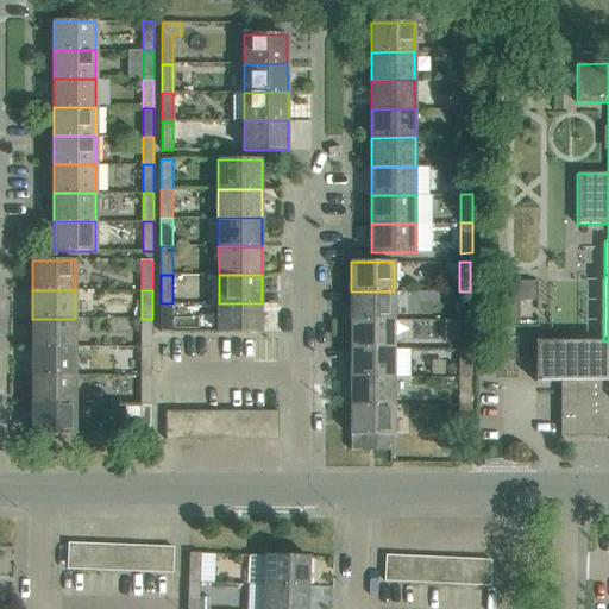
[(394,320),(394,292),(351,292),(351,320),(394,320)]
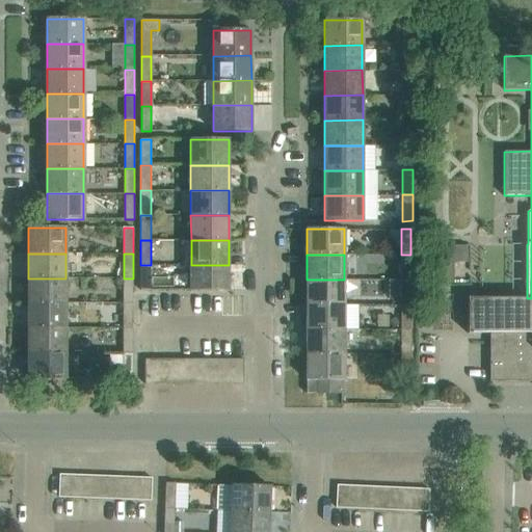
[(410,280),(410,255),(401,255),(400,280),(410,280)]
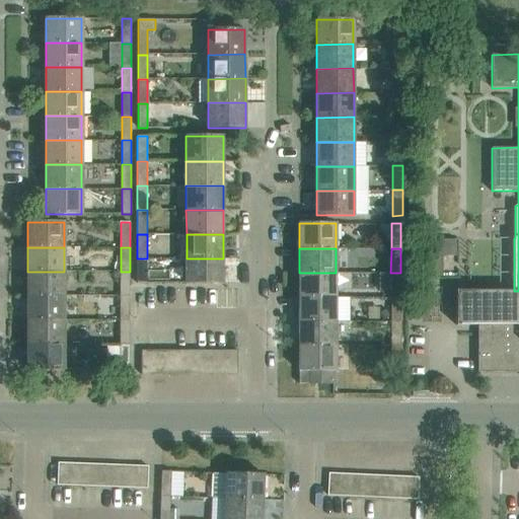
[(150,272),(180,274),(181,251),(151,250),(150,272)]
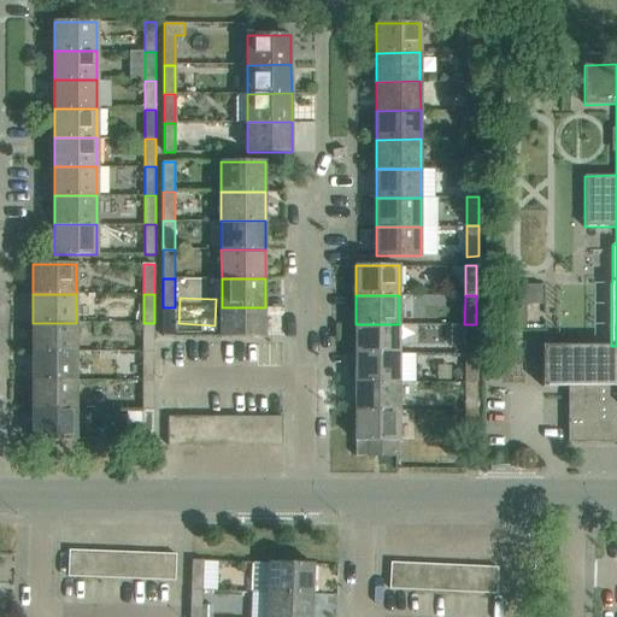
[(175,336),(175,307),(163,307),(163,336),(175,336)]
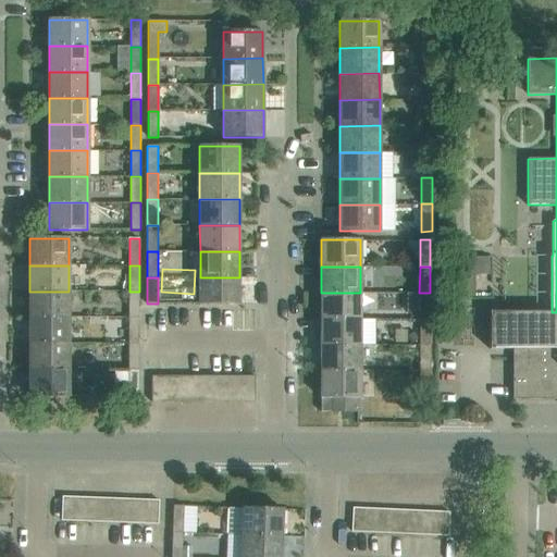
[(239,304),(239,277),(200,277),(200,304),(239,304)]
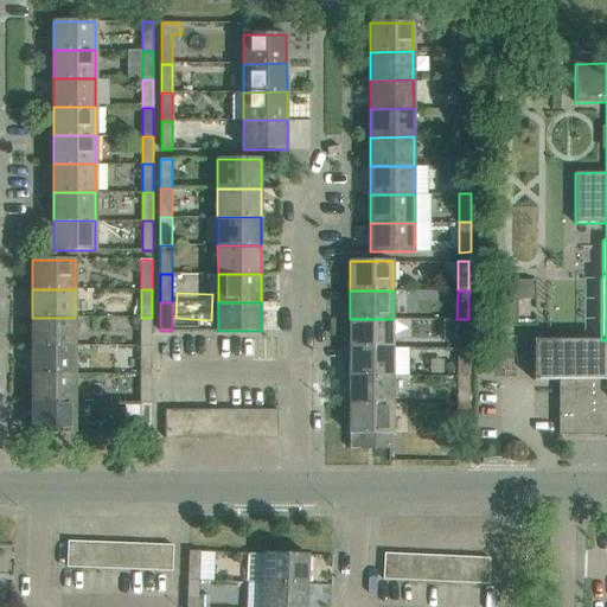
[(75,346),(75,318),(32,318),(32,346),(75,346)]
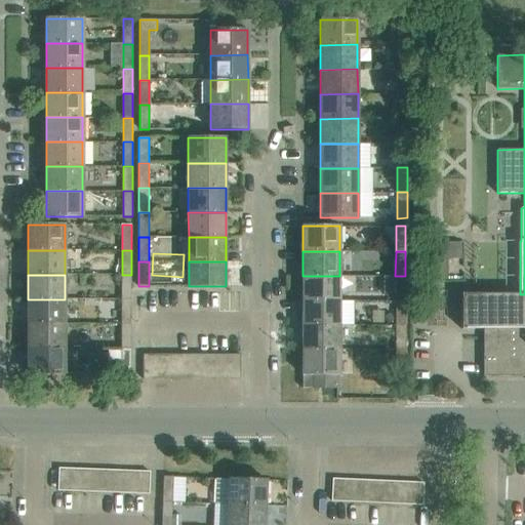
[(131,299),(131,286),(131,275),(122,275),(122,299),(131,299)]
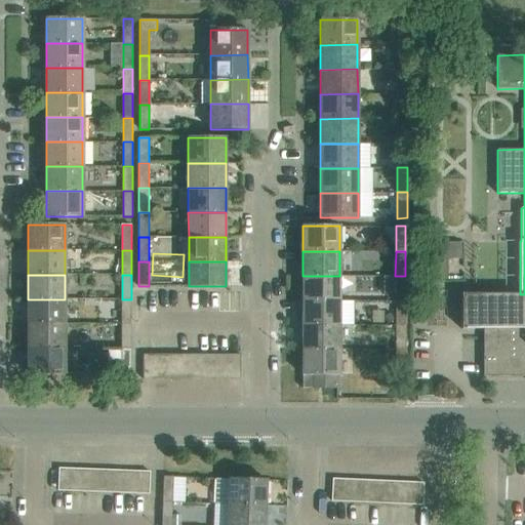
[(339,300),(339,276),(303,276),(303,300),(339,300)]
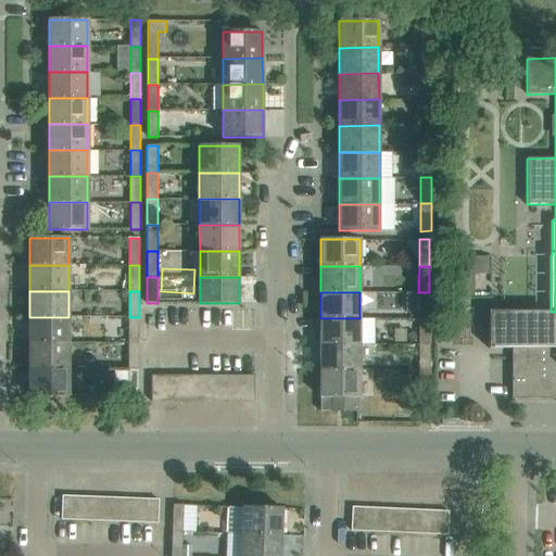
[(429,318),(429,292),(418,292),(418,318),(429,318)]
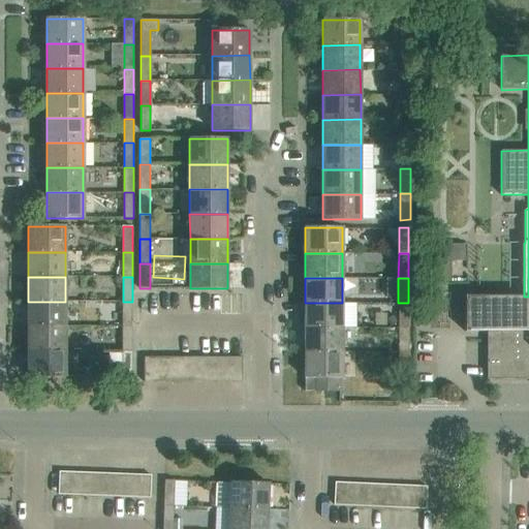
[(528,297),(524,297),(465,297),(465,332),(487,332),(487,379),(526,379),(528,379),(528,297)]
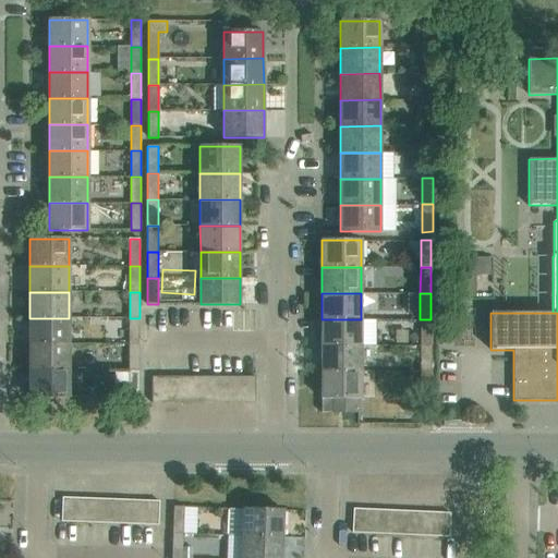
[(69,344),(69,318),(29,318),(29,344),(69,344)]
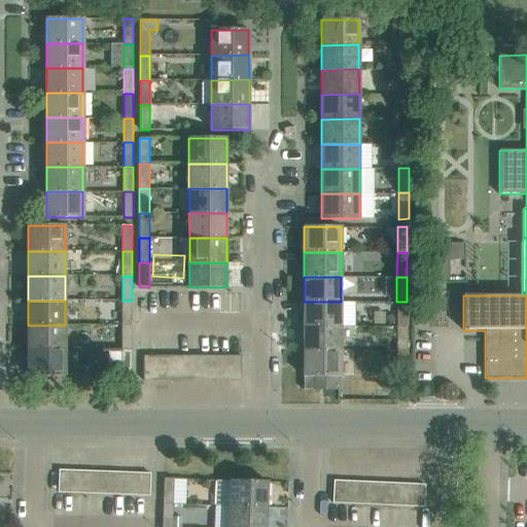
[(132,325),(132,301),(123,301),(121,325),(132,325)]
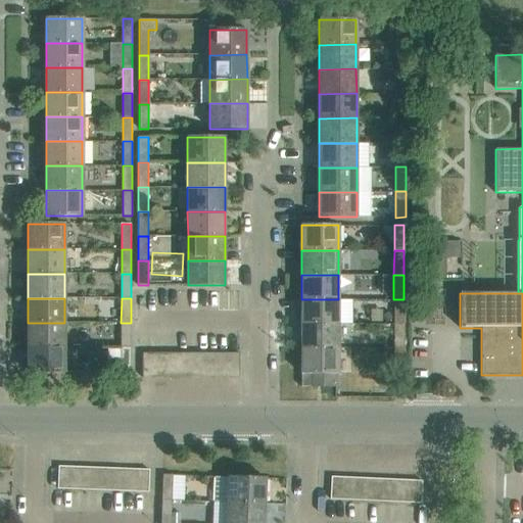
[(338,324),(338,299),(301,299),(300,324),(338,324)]
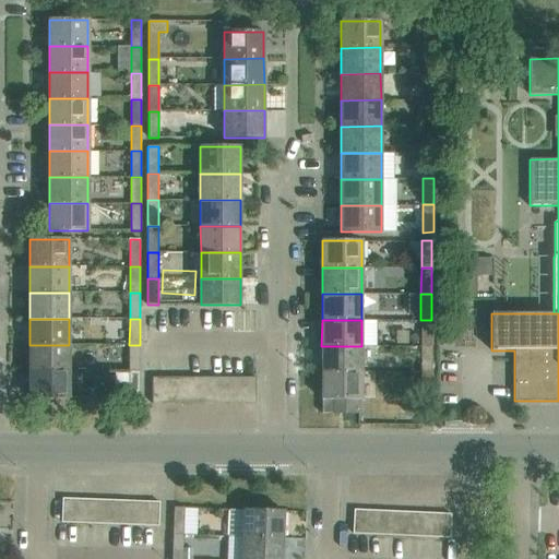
[(431,346),(431,320),(420,320),(420,346),(431,346)]
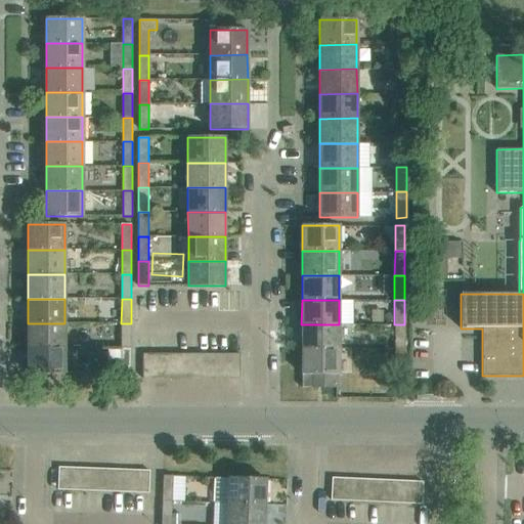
[(64,348),(64,323),(28,323),(28,348),(64,348)]
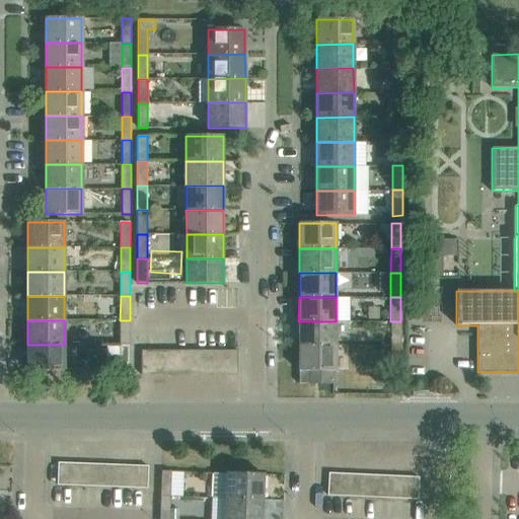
[(130,345),(130,320),(120,320),(120,345),(130,345)]
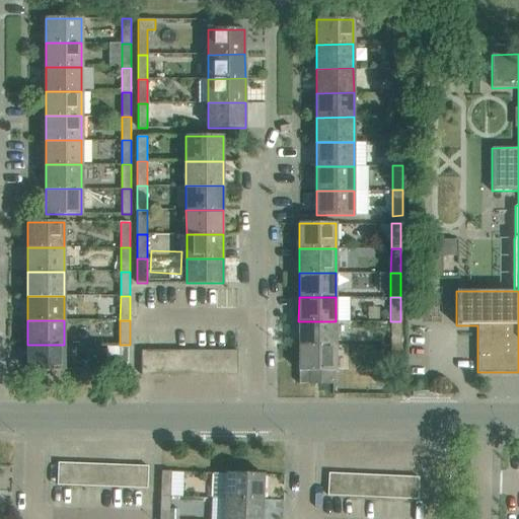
[(336,346),(336,321),(298,321),(298,346),(336,346)]
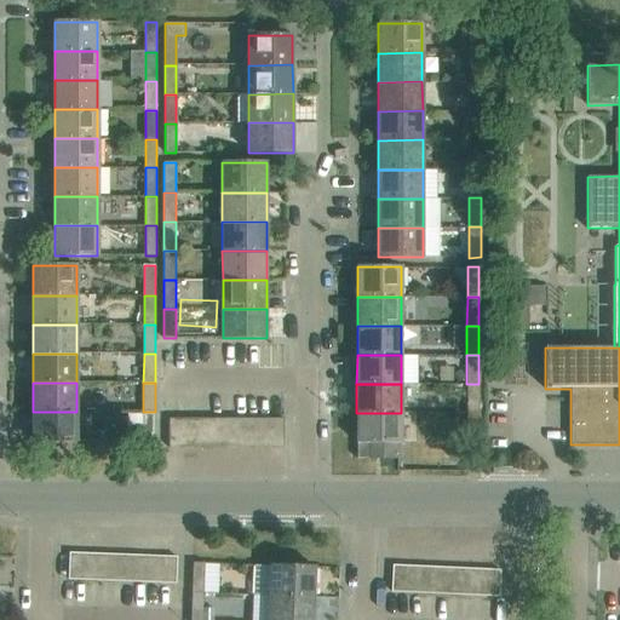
[(477,413),(478,384),(466,384),(466,413),(477,413)]
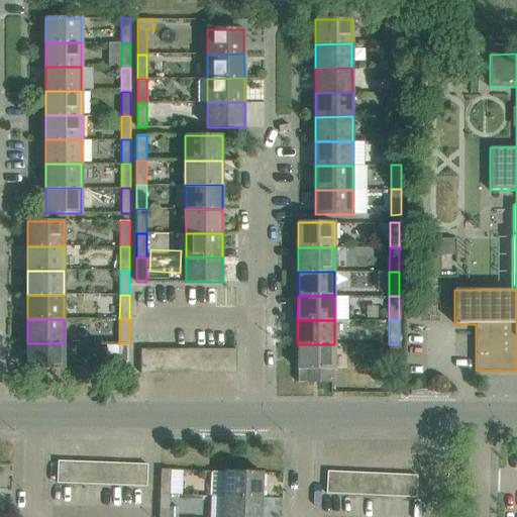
[(64,369),(64,343),(27,343),(27,369),(64,369)]
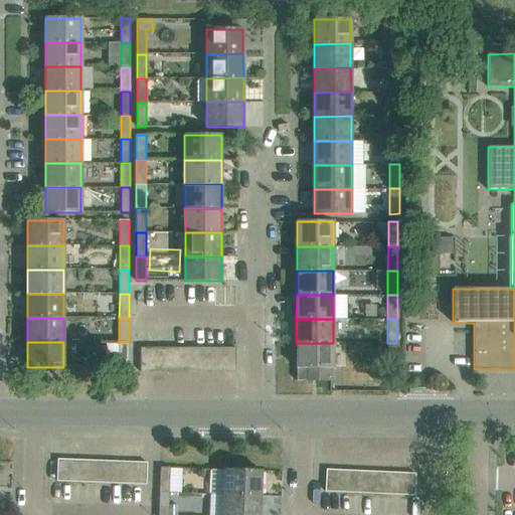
[(129,366),(129,342),(119,342),(119,366),(129,366)]
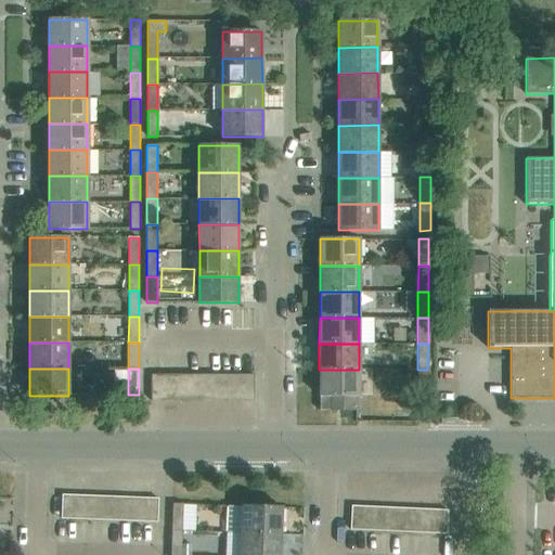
[(359,396),(359,370),(319,370),(319,410),(356,410),(356,396),(359,396)]
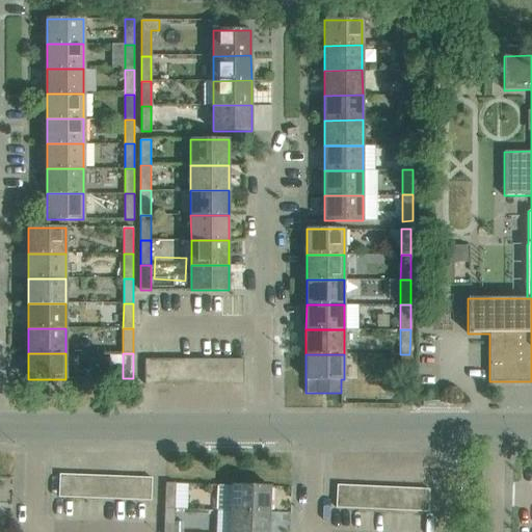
[(409,379),(409,354),(400,354),(400,379),(409,379)]
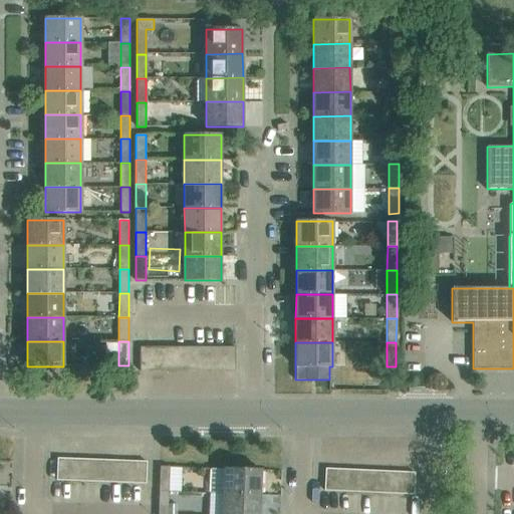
[(153,370),(153,346),(141,346),(141,370),(153,370)]
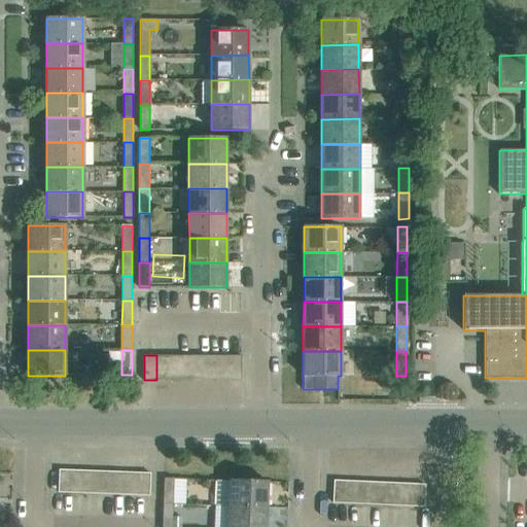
[(169,380),(169,355),(156,355),(156,380),(169,380)]
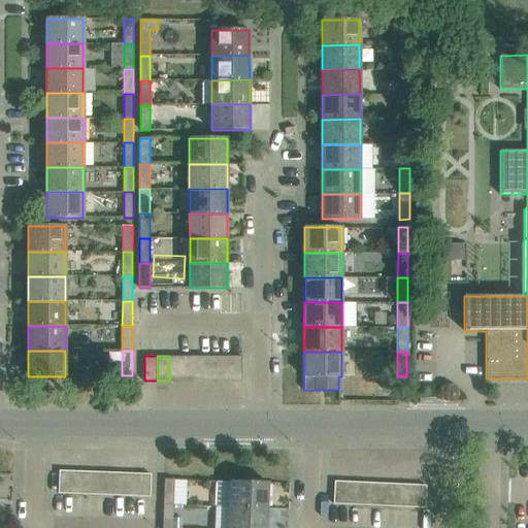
[(182,381),(182,356),(169,356),(169,381),(182,381)]
